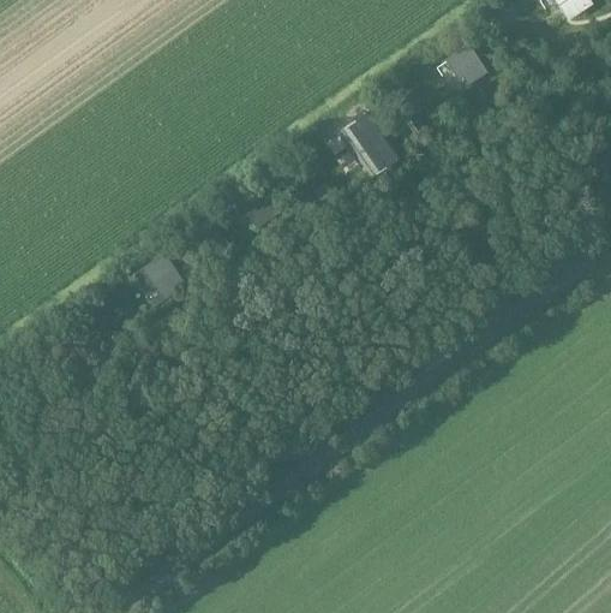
[(555,0),(569,19),(594,4),(592,0),(555,0)]
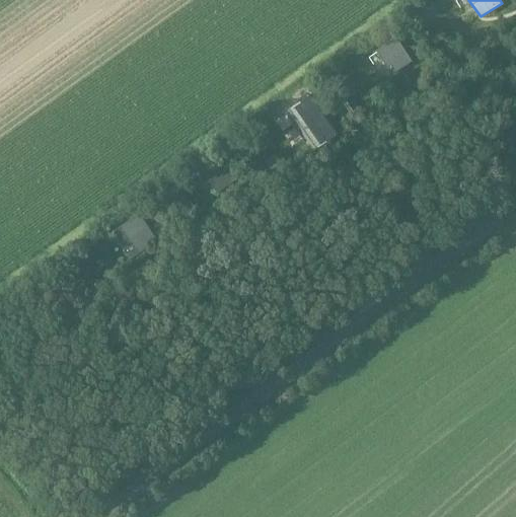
[(397,37),(377,50),(392,73),(412,60),(397,37)]
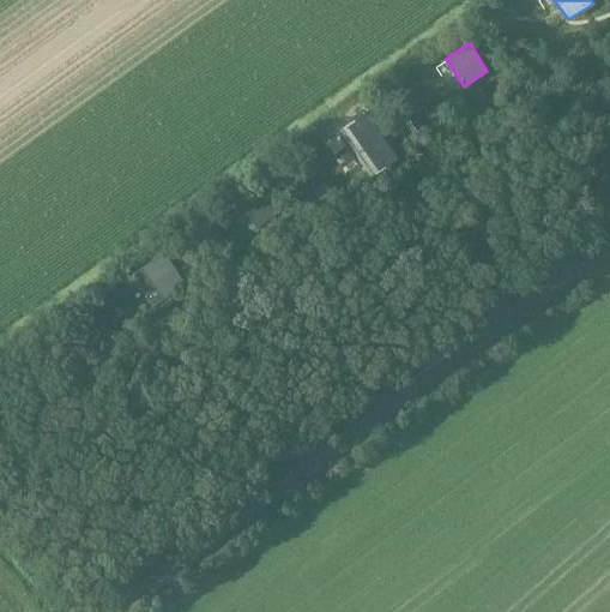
[(338,130),(352,153),(357,160),(381,143),(362,114),(338,130)]
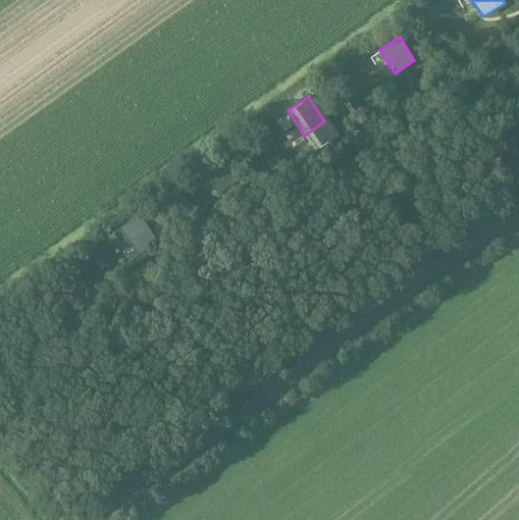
[(219,193),(240,179),(223,154),(203,167),(219,193)]
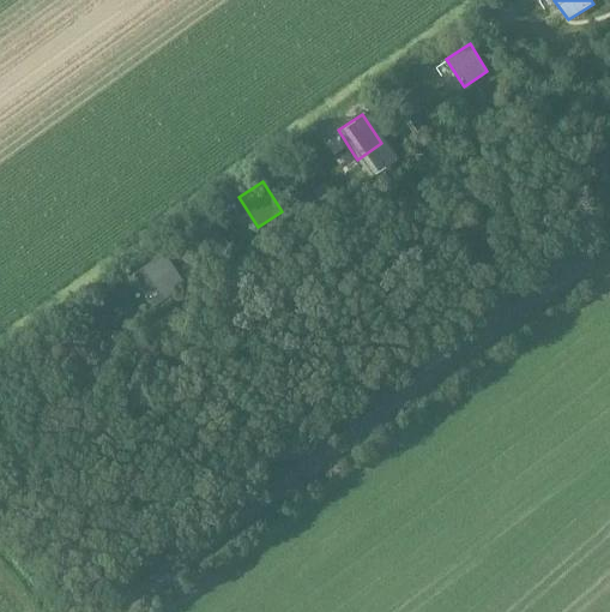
[(185,280),(165,251),(133,273),(152,301),(161,297),(185,280)]
